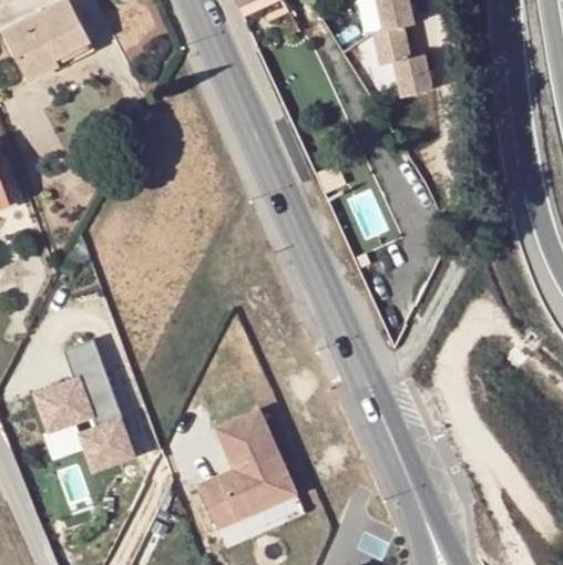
[(68,0),(3,33),(29,83),(60,69),(55,60),(91,43),(68,0)]
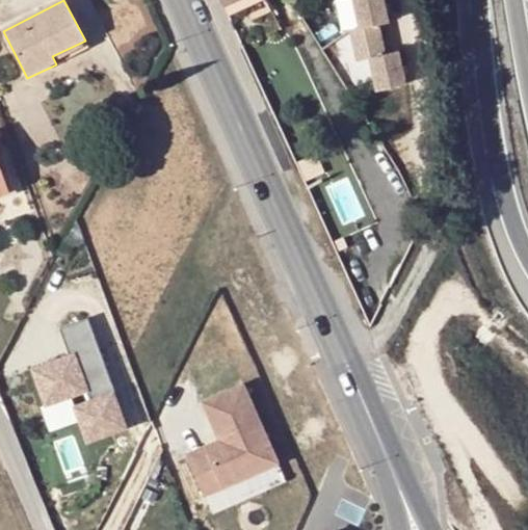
[(241,0),(225,8),(229,19),(246,9),(241,0)]
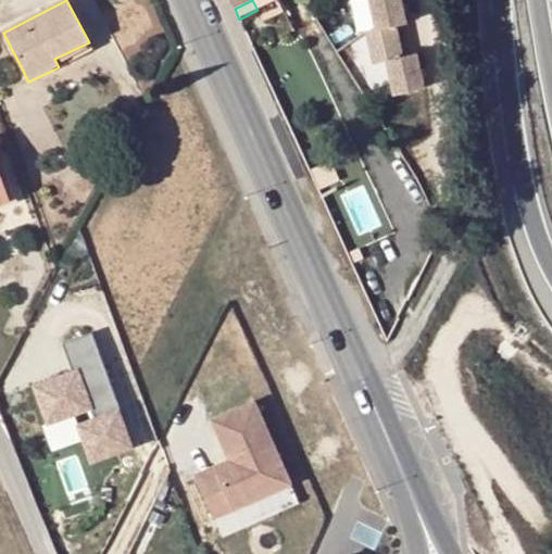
[(276,0),(252,0),(258,10),(277,0),(276,0)]
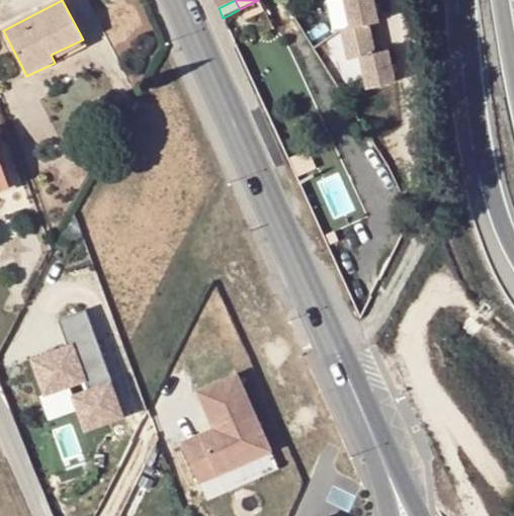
[(374,0),(343,0),(351,27),(338,30),(345,59),(358,56),(366,90),(398,82),(390,48),(376,51),(370,25),(380,23),(374,0)]
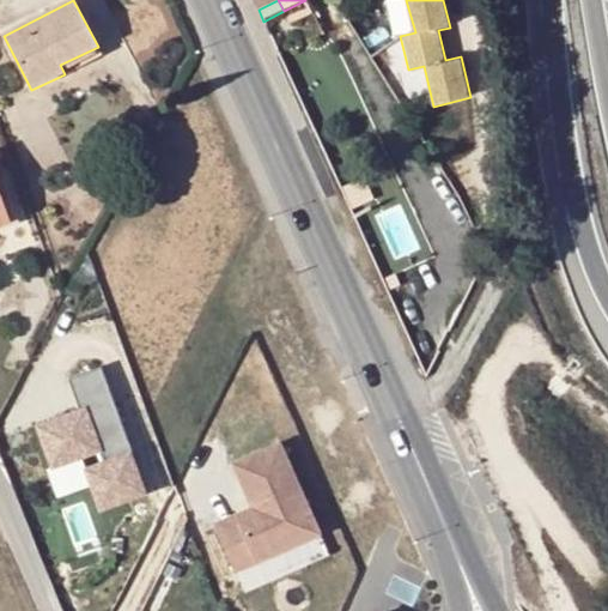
[(60,65),(65,74),(102,54),(98,47),(60,65)]
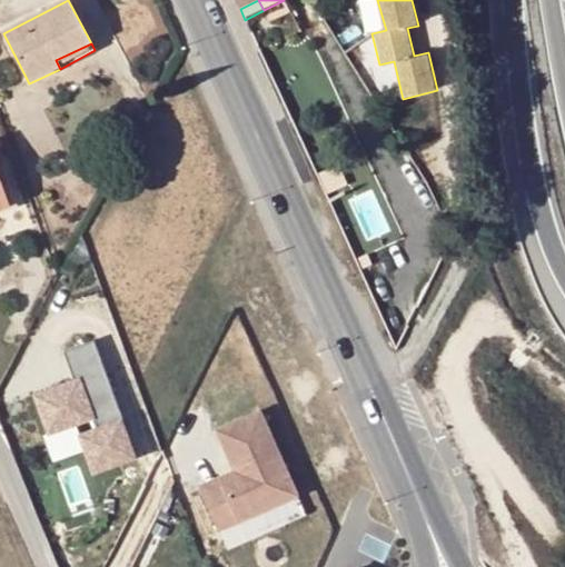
[(0,209),(10,206),(6,195),(0,197),(0,209)]
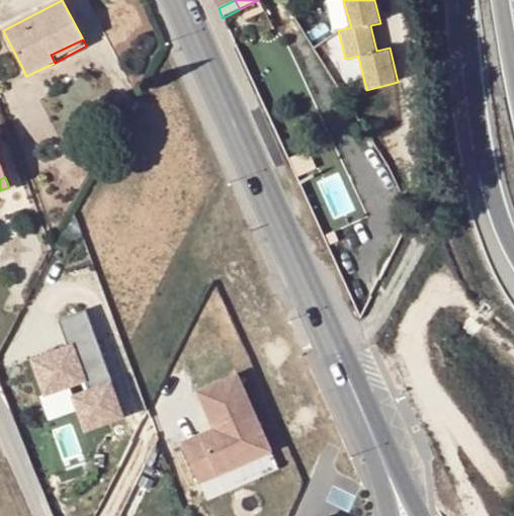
[(29,358),(40,399),(70,391),(82,432),(121,421),(90,311),(58,320),(67,348),(29,358)]
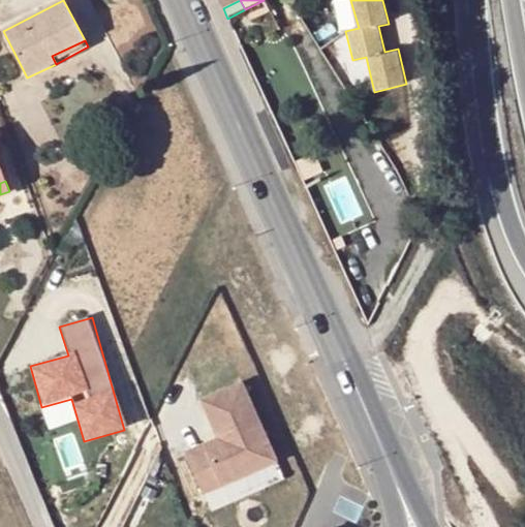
[(213,439),(182,452),(199,494),(277,463),(244,381),(197,400),(213,439)]
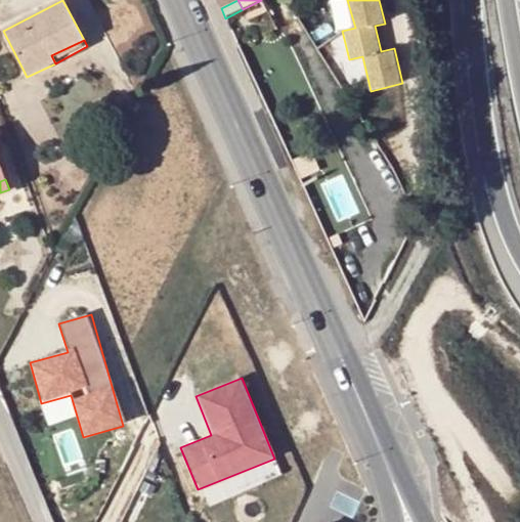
[(242,476),(201,489),(206,506),(247,492),(242,476)]
